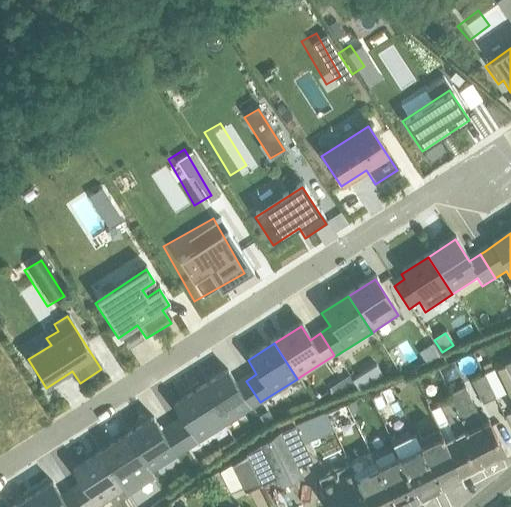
[(432,345),(419,354),(426,366),(440,357),(432,345)]
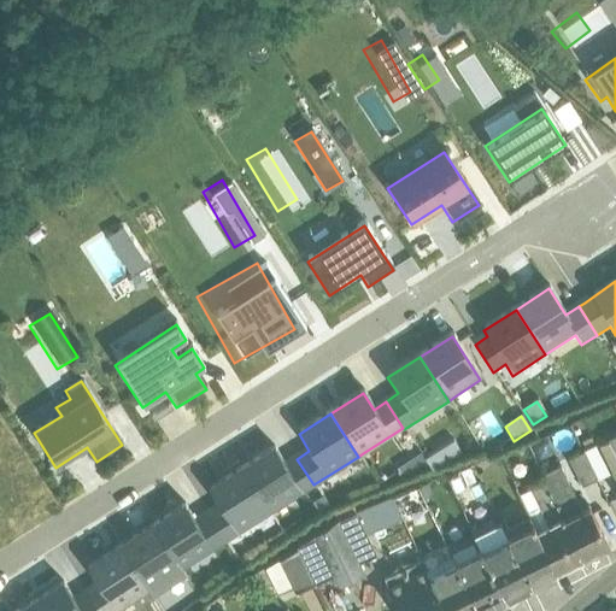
[(582,454),(596,482),(612,474),(615,481),(615,438),(606,442),(608,445),(598,450),(596,447),(582,454)]
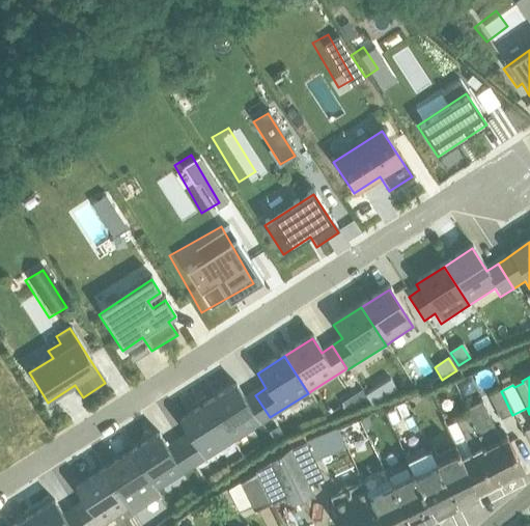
[(369,393),(364,396),(371,407),(395,392),(389,382),(369,393)]
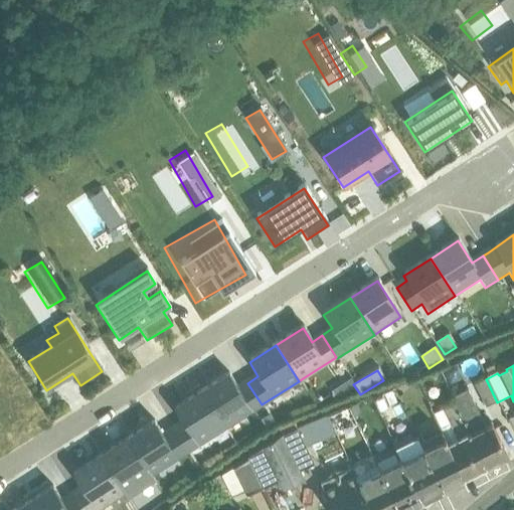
[(217,419),(224,429),(262,404),(247,383),(237,389),(228,376),(201,393),(217,419)]
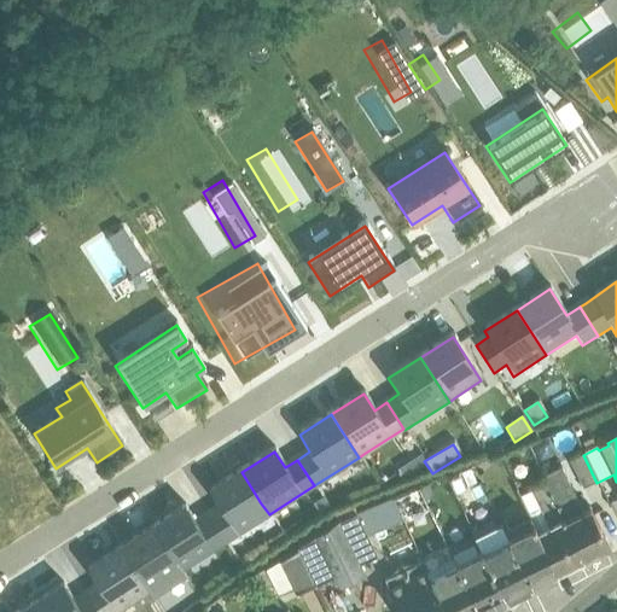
[(597,483),(583,455),(569,462),(582,490),(597,483)]
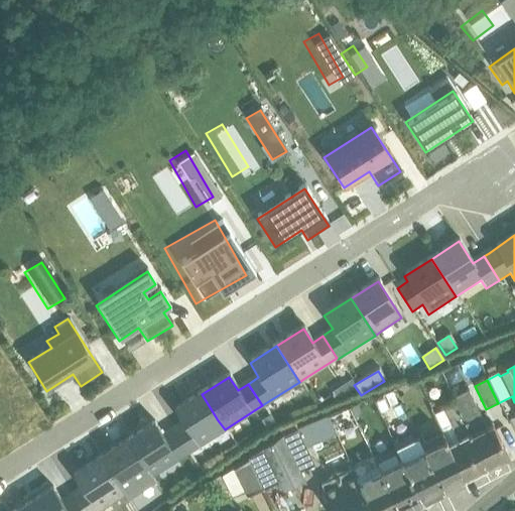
[(351,381),(331,393),(338,404),(357,392),(351,381)]
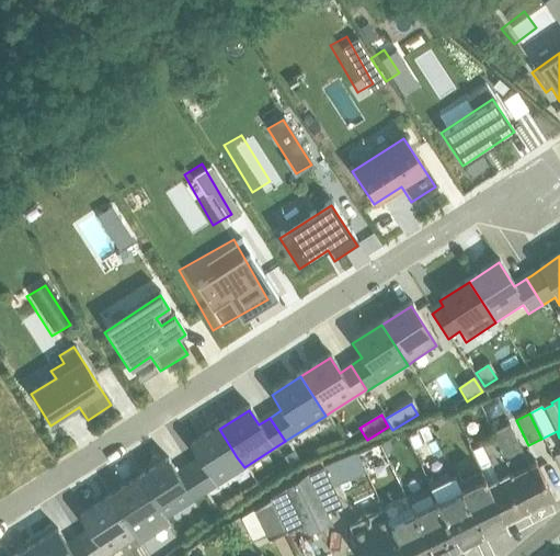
[(410,460),(429,452),(418,427),(398,435),(410,460)]
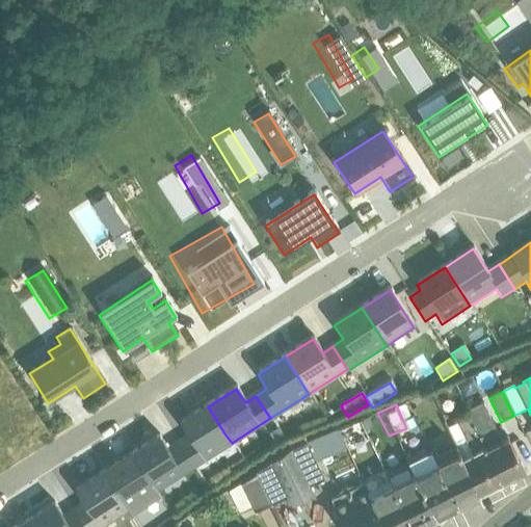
[(468,417),(501,483),(523,472),(506,439),(500,442),(482,404),(465,412),(468,417)]
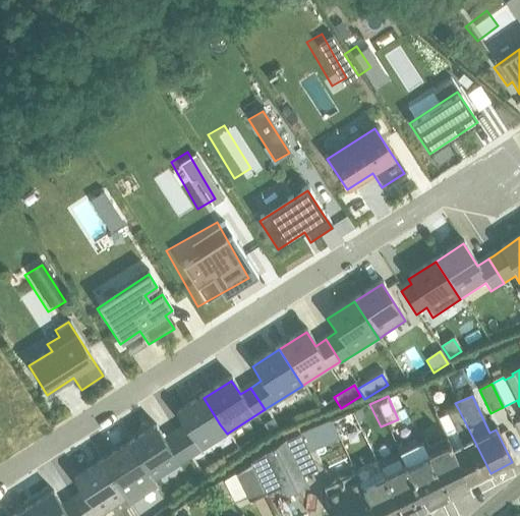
[(174,436),(189,457),(227,434),(220,424),(204,398),(176,415),(185,428),(174,436)]
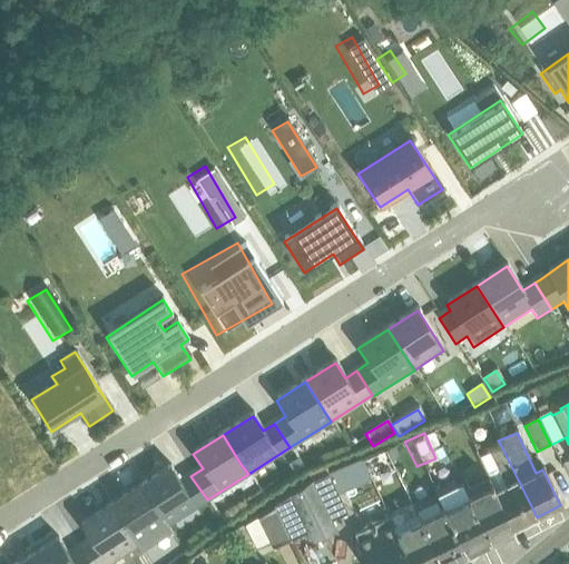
[(490,484),(512,528),(537,517),(501,446),(488,453),(497,471),(487,476),(490,484)]
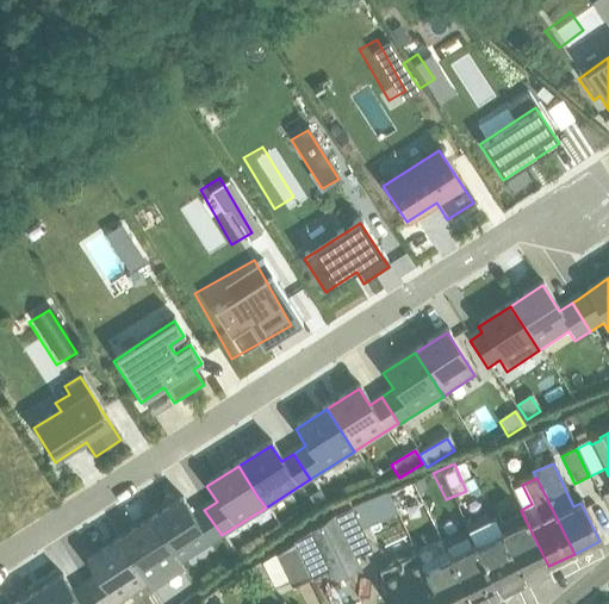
[(361,505),(352,509),(362,531),(371,528),(396,516),(384,494),(361,505)]
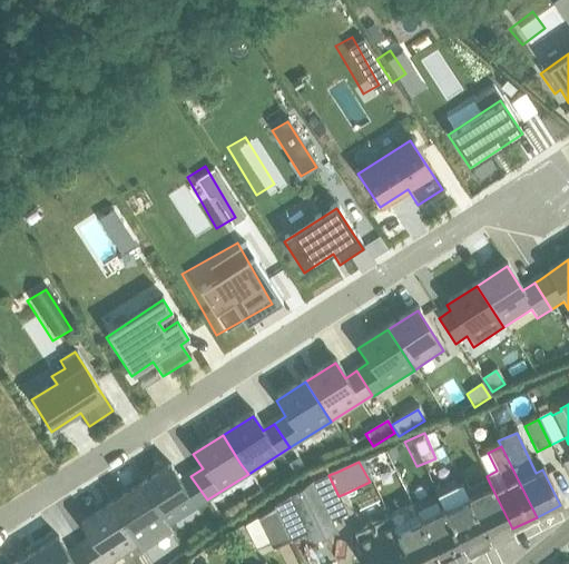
[(140,487),(170,535),(212,508),(207,500),(190,476),(180,483),(170,468),(140,487)]
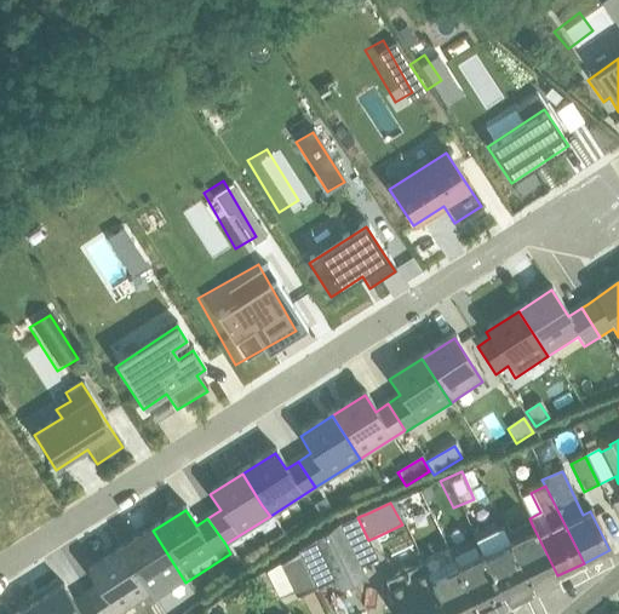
[(297,555),(315,589),(332,580),(338,592),(366,579),(360,568),(377,560),(356,516),(338,524),(313,541),(297,552),(297,555)]
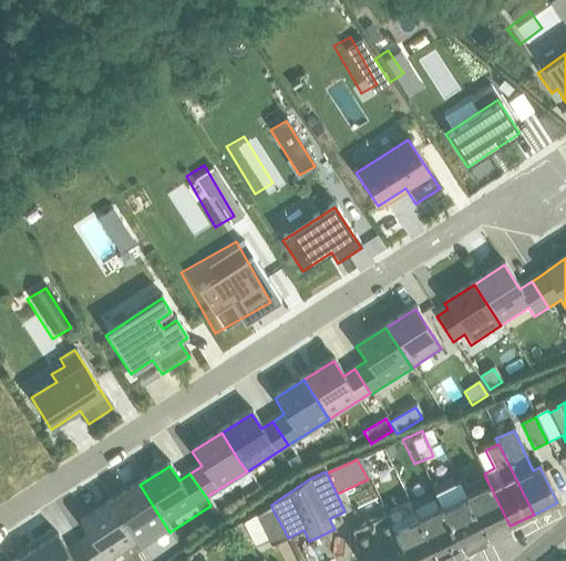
[(440,505),(462,550),(486,538),(464,494),(458,481),(434,492),(440,505)]
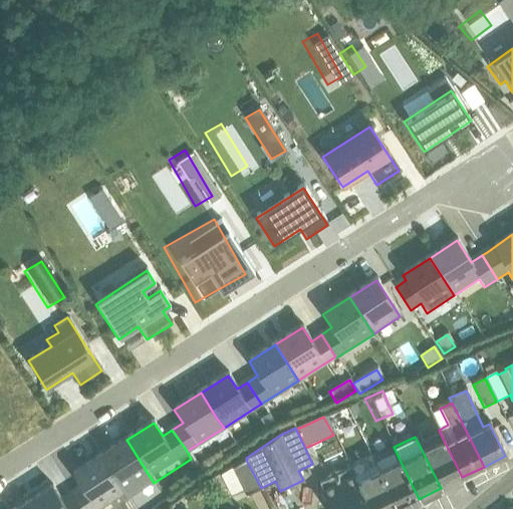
[(421,448),(441,488),(462,477),(442,437),(421,448)]
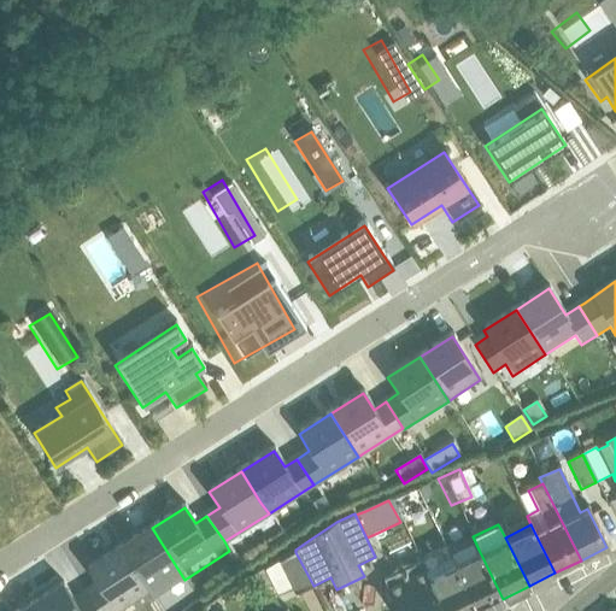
[(119,548),(150,594),(151,597),(153,600),(185,580),(152,528),(119,548)]
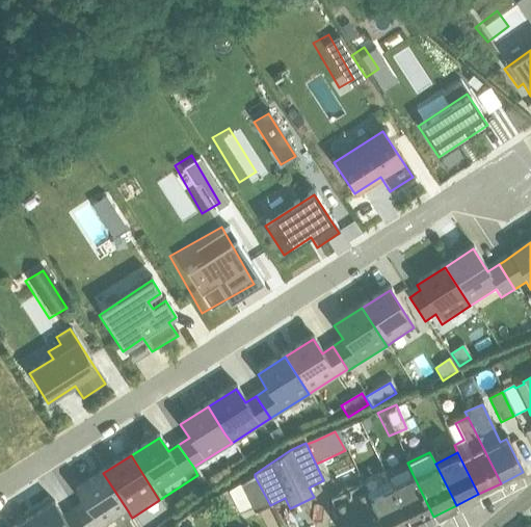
[(106,526),(129,512),(103,473),(75,492),(84,505),(75,511),(74,512),(83,526),(106,526)]
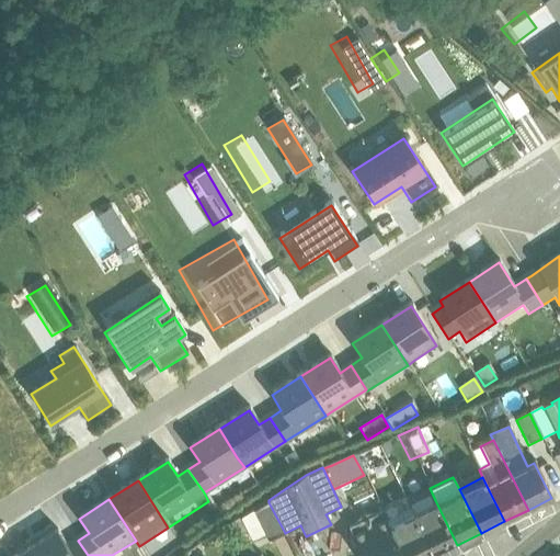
[(412,511),(433,555),(438,555),(457,545),(435,500),(412,511)]
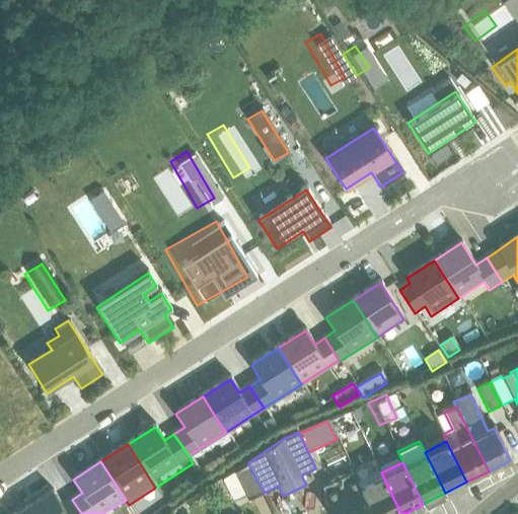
[(264,493),(248,464),(212,487),(218,498),(227,493),(232,502),(244,496),(246,501),(264,493)]
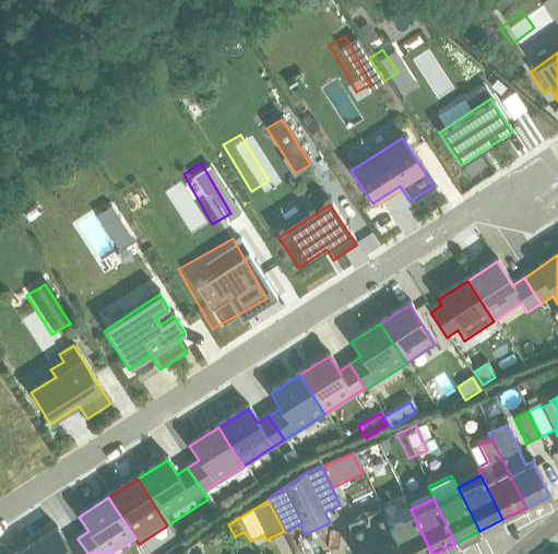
[(431,553),(411,509),(408,505),(384,517),(402,553),(431,553)]
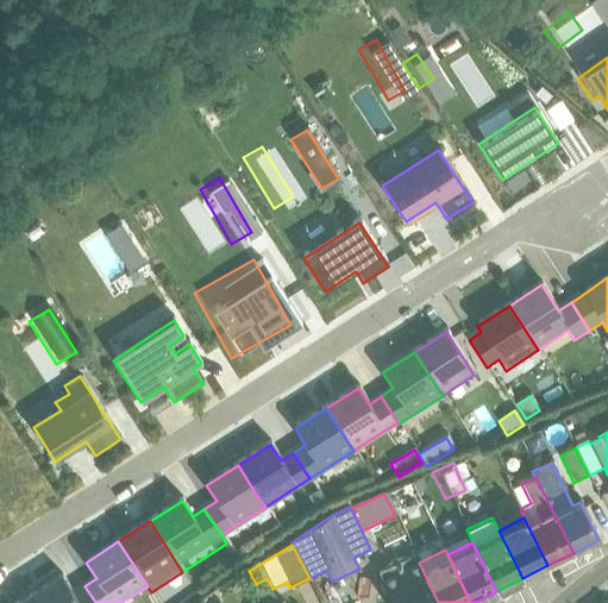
[(414,556),(377,573),(392,602),(438,602),(419,563),(414,556)]
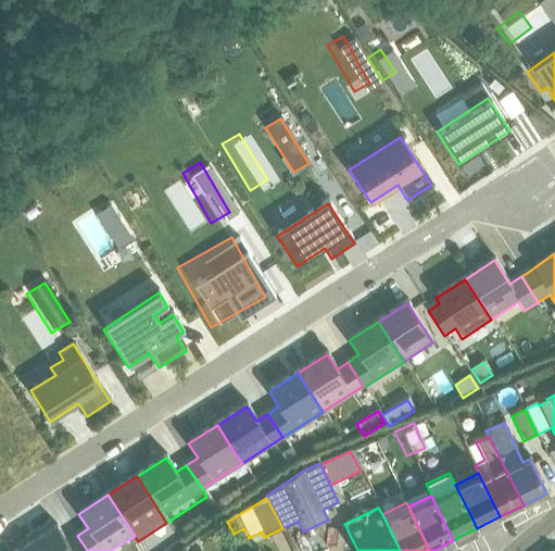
[(28,546),(32,550),(87,550),(77,536),(66,542),(57,528),(28,546)]
